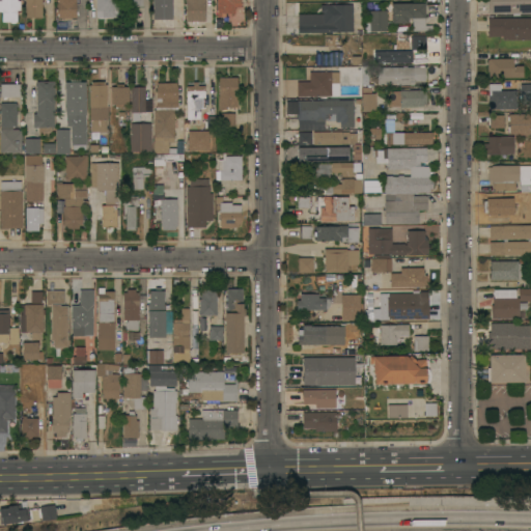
[(20,0),(20,9),(17,10),(17,22),(15,22),(15,23),(10,23),(10,22),(1,22),(1,11),(0,11),(0,0),(20,0)]
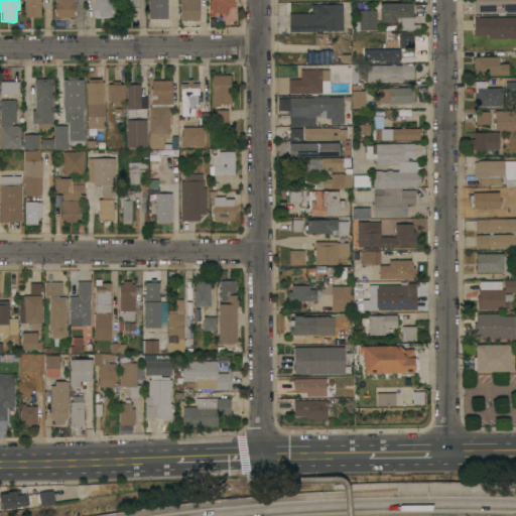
[(38,0),(39,17),(23,17),(22,0),(38,0)]
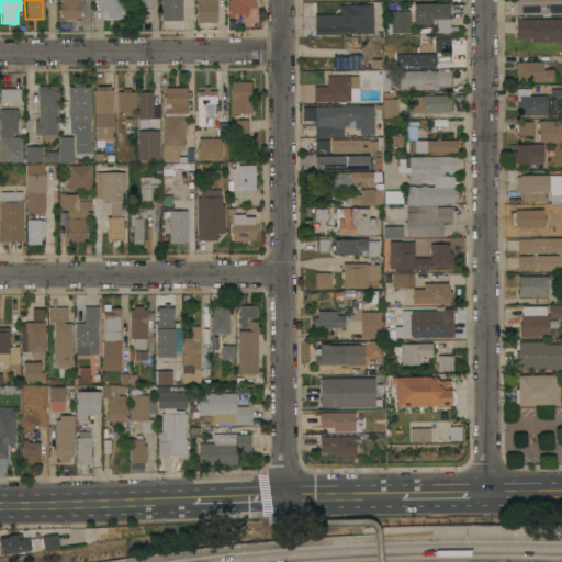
[(60,0),(79,0),(79,19),(60,19),(60,0)]
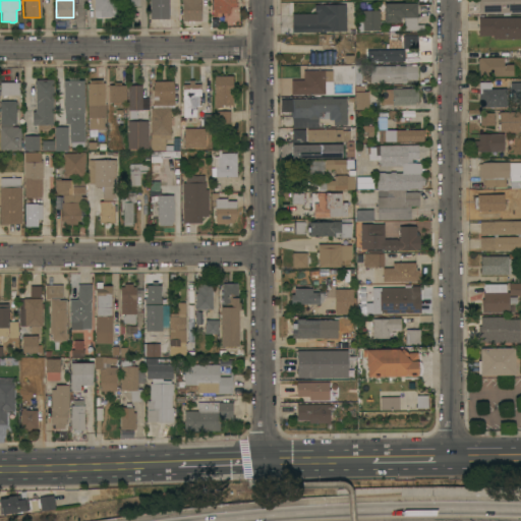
[(93,0),(115,0),(115,16),(93,16),(93,0)]
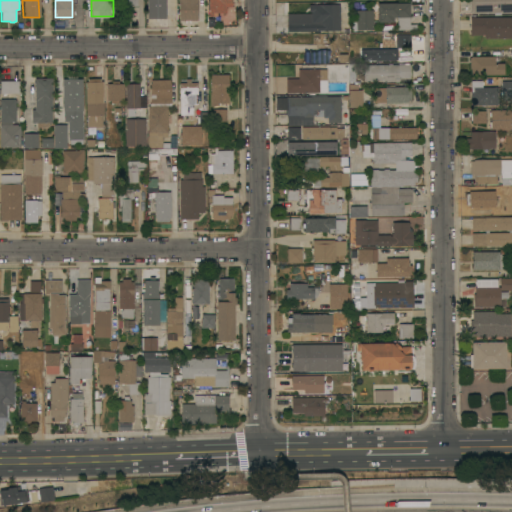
[(135,0),(120,0),(120,15),(135,15),(135,0)]
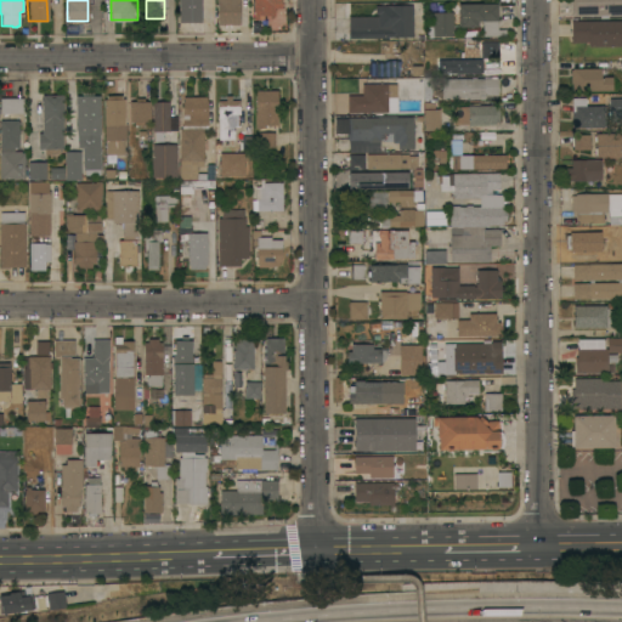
[(177,0),(201,0),(201,23),(177,23),(177,0)]
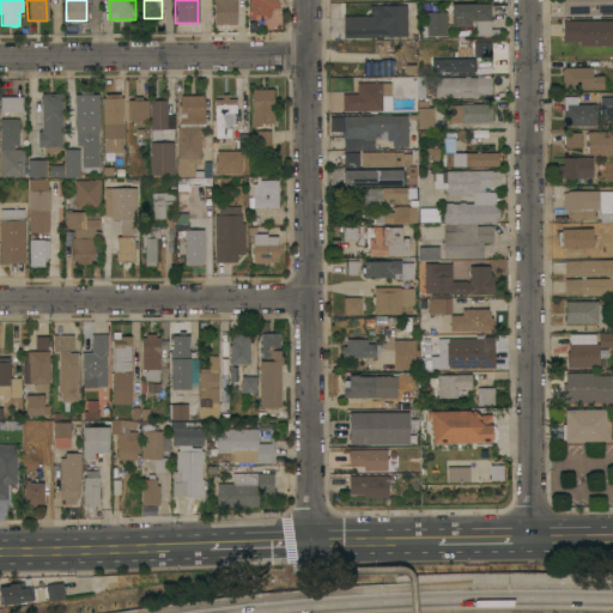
[(212,0),(235,0),(235,24),(212,24),(212,0)]
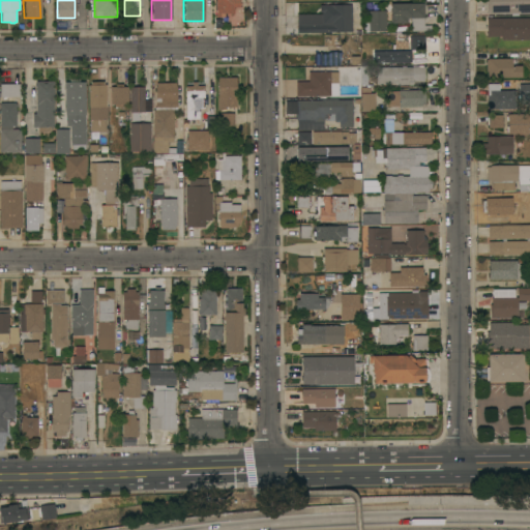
[(240,0),(240,6),(234,6),(234,12),(221,12),(221,17),(215,17),(216,9),(213,9),(213,0),(240,0)]
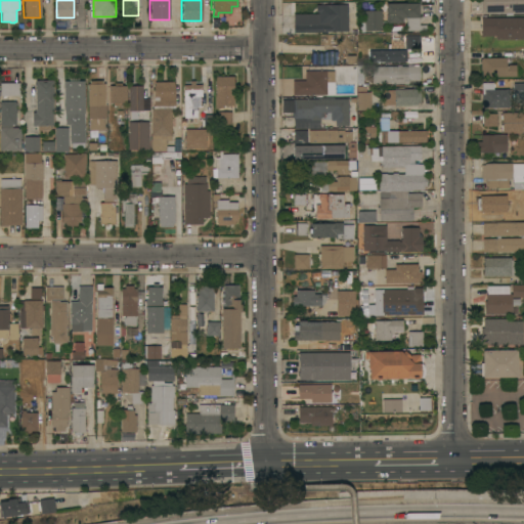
[(523,0),(523,12),(513,12),(513,14),(507,15),(507,12),(482,13),(481,0),(523,0)]
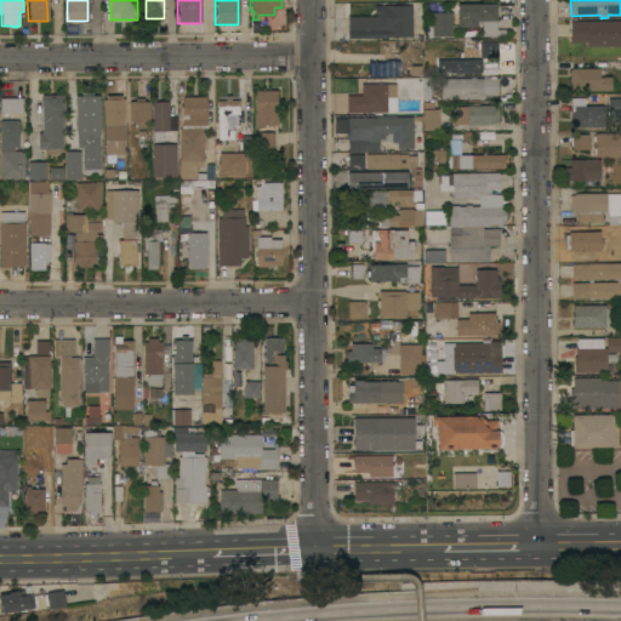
[(497,4),(499,20),(497,20),(497,29),(505,29),(506,35),(483,35),(483,21),(478,21),(478,27),(459,27),(459,4),(497,4)]
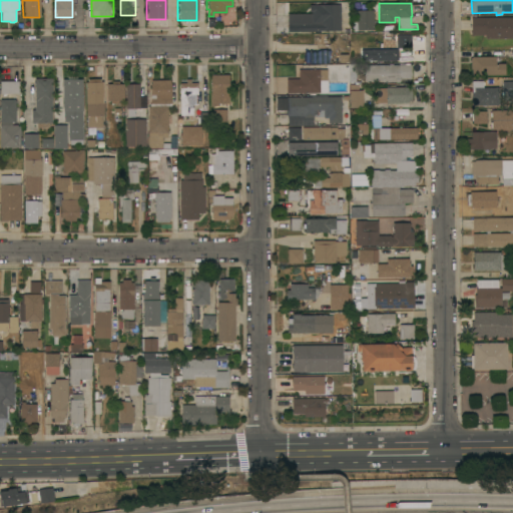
[(313,13),(313,12),(311,12),(311,4),(341,4),(341,30),(320,30),(320,31),(289,31),(288,13),(313,13)]
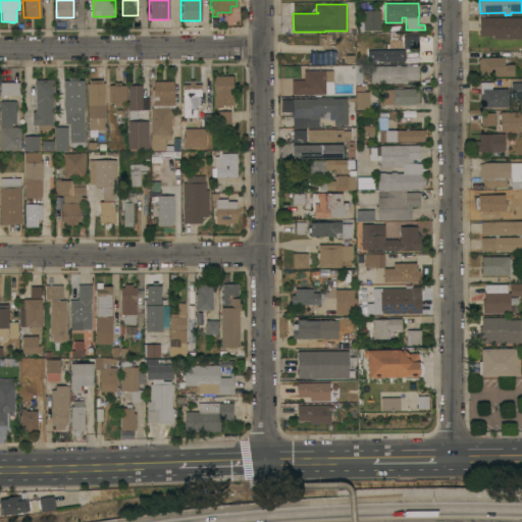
[(380,25),(382,25),(382,30),(359,31),(359,21),(364,21),(364,10),(380,10),(380,25)]
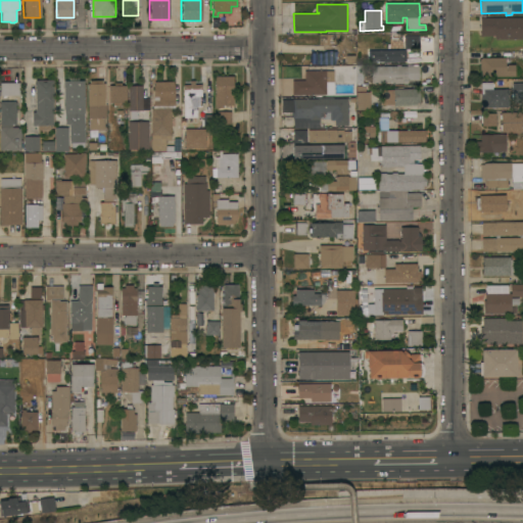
[(522,17),(522,39),(495,39),(495,35),(481,36),(481,17),(522,17)]
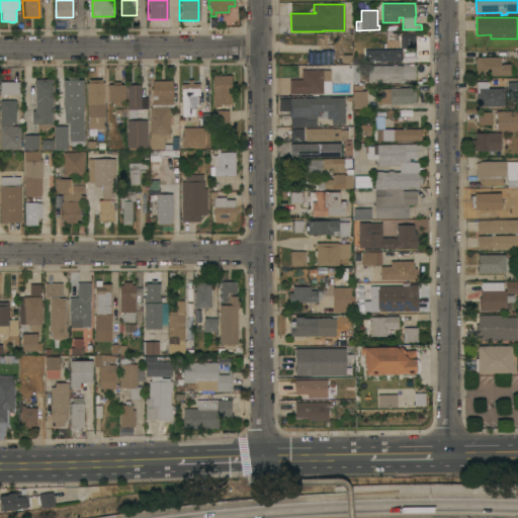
[(416,34),(416,48),(401,48),(401,34),(416,34)]
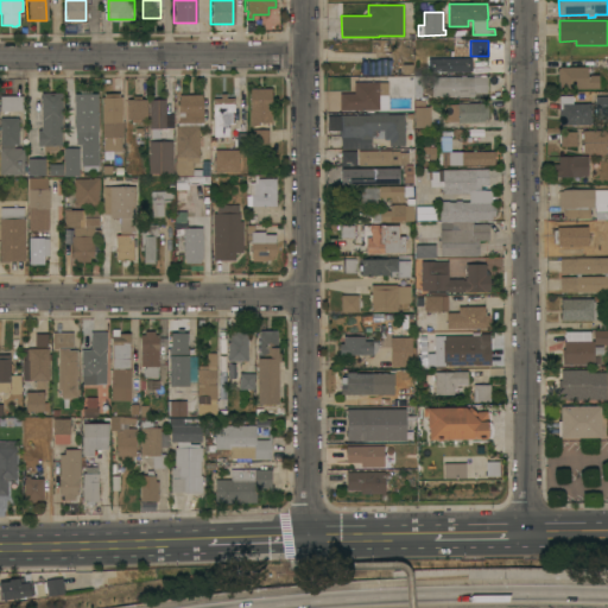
[(473,58),(473,71),(470,71),(470,73),(457,73),(457,71),(429,71),(429,58),(473,58)]
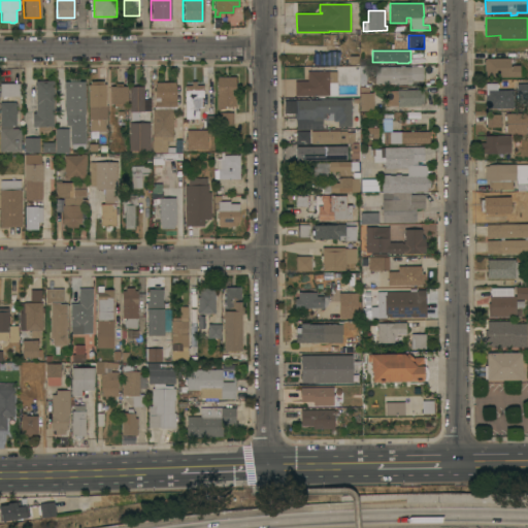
[(315,64),(315,53),(330,54),(331,52),(340,52),(339,60),(338,60),(338,65),(315,64)]
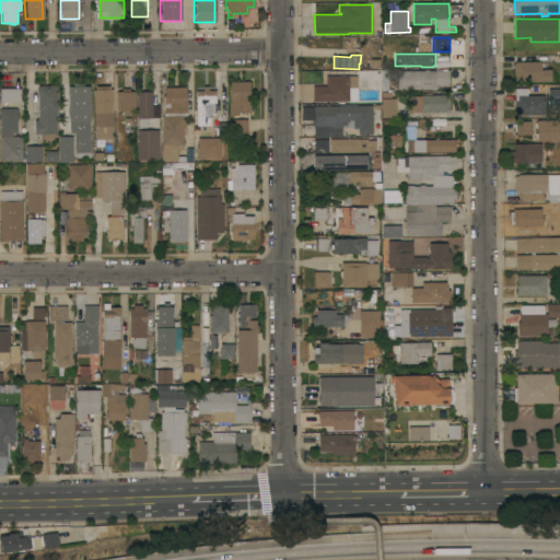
[(541,61),(541,69),(551,69),(551,81),(514,81),(514,63),(516,63),(516,61),(541,61)]
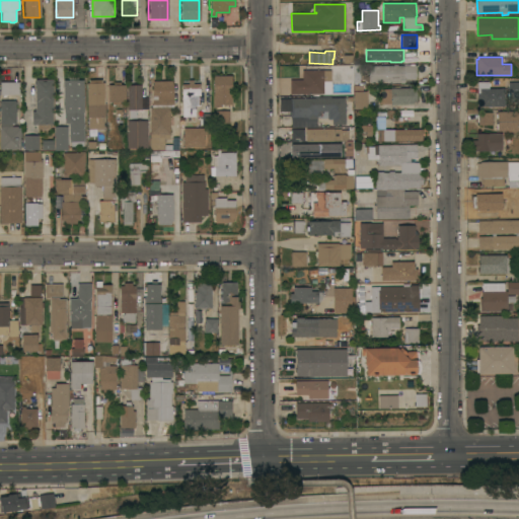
[(291,93),(291,79),(303,79),(303,70),(306,70),(306,65),(323,65),(323,70),(331,70),(331,81),(324,81),(324,93),(291,93)]
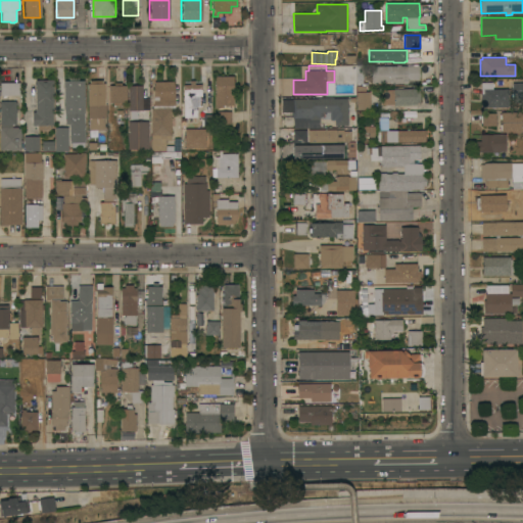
[(420,65),(420,80),(409,80),(409,84),(403,84),(403,83),(372,83),(372,66),(420,65)]
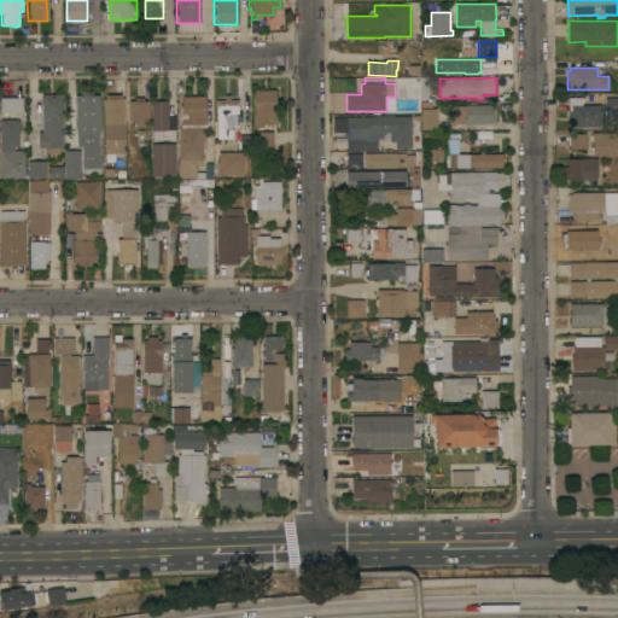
[(252,89),(274,89),(274,124),(262,124),(262,127),(252,127),(252,89)]
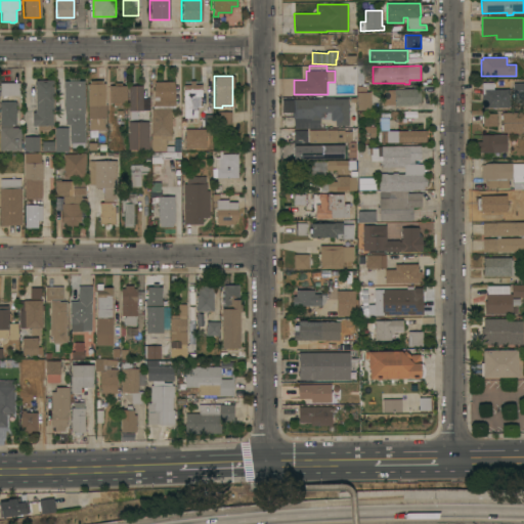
[(34,80),(52,80),(52,101),(51,101),(51,125),(49,125),(49,130),(37,130),(37,126),(31,126),(31,113),(35,113),(34,80)]
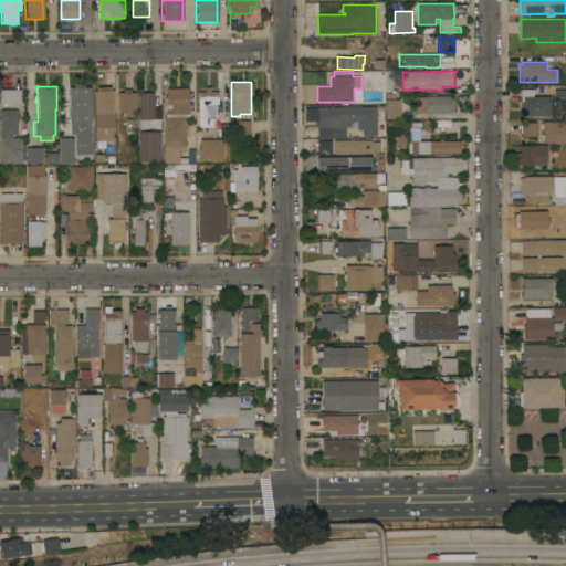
[(90,87),(91,159),(76,159),(76,155),(73,155),(73,164),(59,164),(58,138),(69,138),(69,115),(67,115),(67,87),(90,87)]
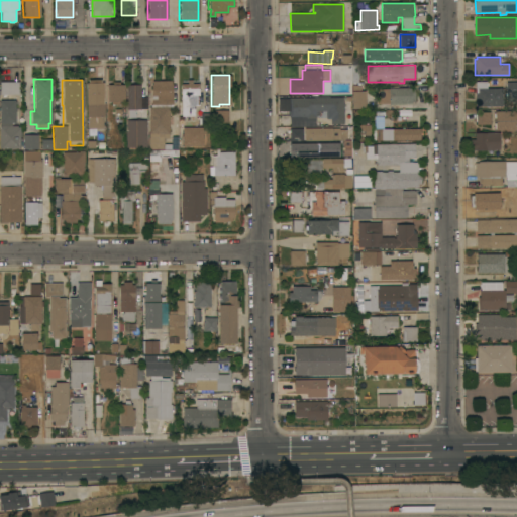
[(85,83),(88,83),(88,80),(100,80),(100,82),(102,82),(103,116),(102,116),(102,128),(88,128),(87,117),(86,117),(85,83)]
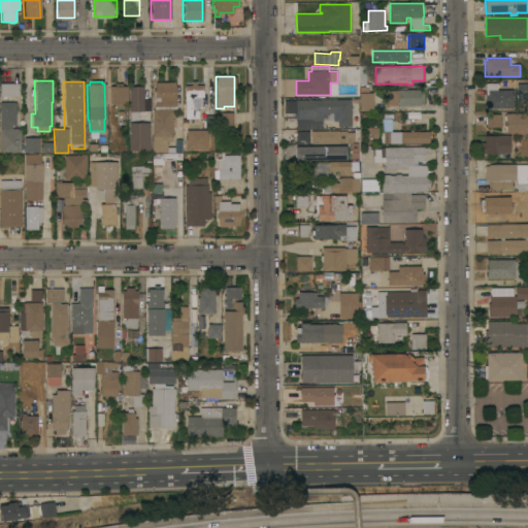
[(154,86),(155,86),(155,83),(174,81),(174,86),(175,86),(175,106),(155,106),(154,86)]
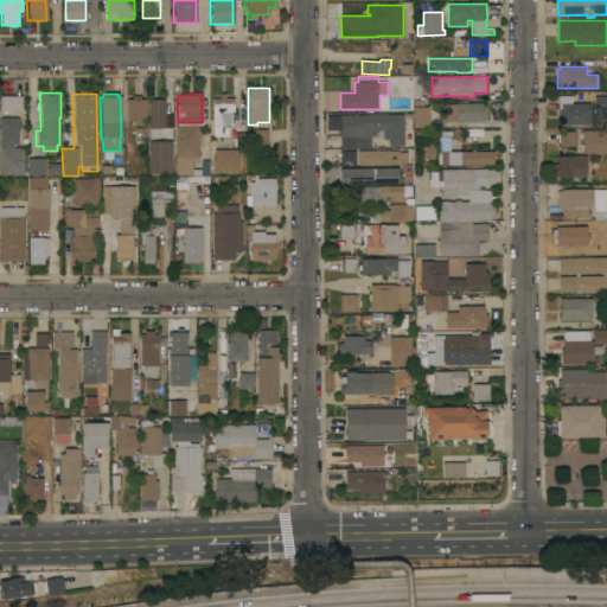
[(212,98),(219,98),(219,94),(224,94),(224,98),(232,98),(232,121),(227,121),(228,136),(212,136),(212,98)]
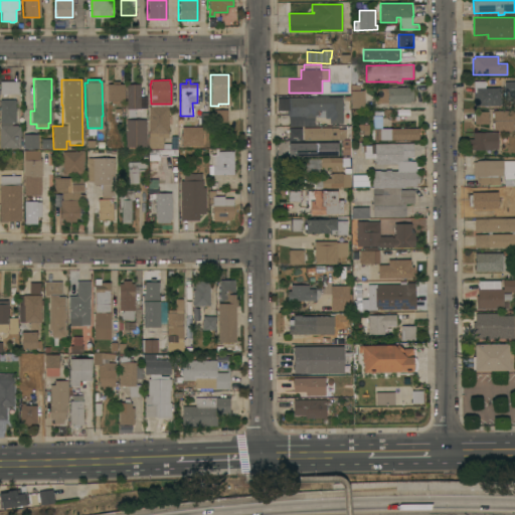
[(474,80),(486,80),(486,88),(501,88),(501,106),(475,106),(474,80)]
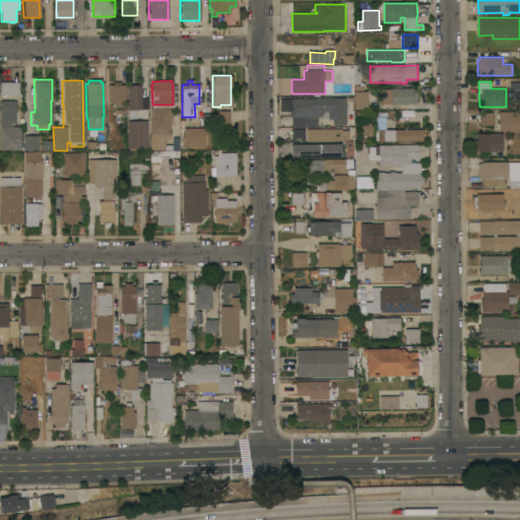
[(18,94),(0,94),(0,82),(18,82),(18,94)]
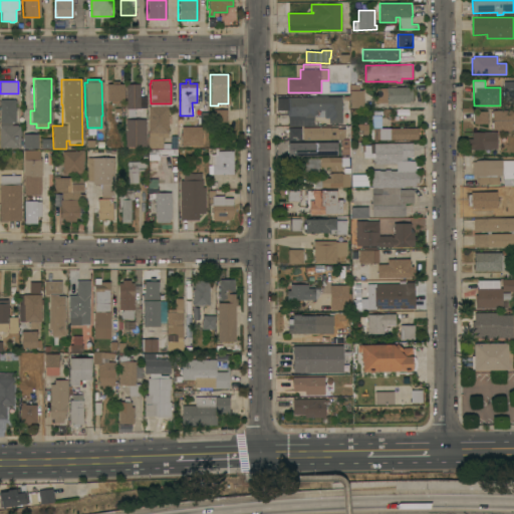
[(513,100),(504,100),(504,81),(513,81),(513,100)]
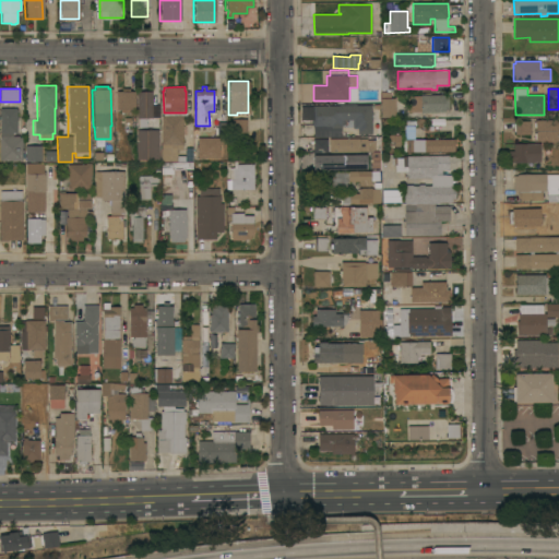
[(134,91),(134,109),(128,109),(128,113),(120,113),(120,109),(116,109),(116,91),(134,91)]
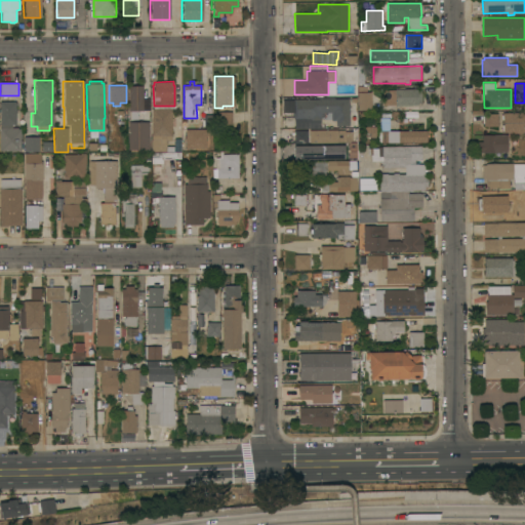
[(127,86),(140,86),(140,111),(135,111),(136,120),(127,120),(127,86)]
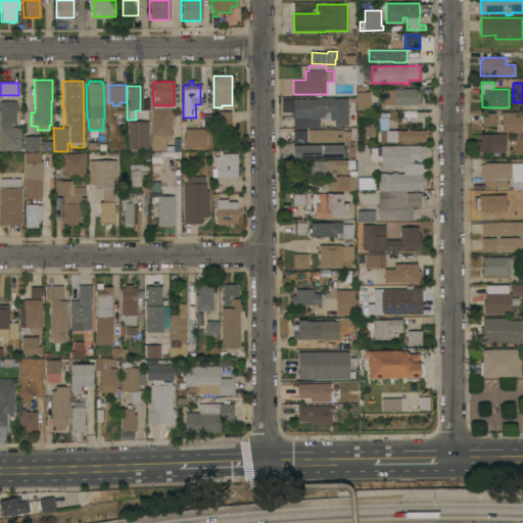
[(357,92),(357,86),(366,86),(366,92),(371,92),(371,109),(358,109),(357,92)]
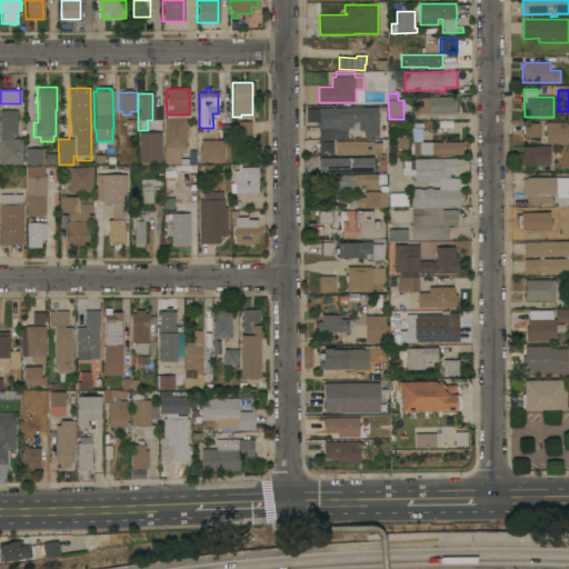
[(453,96),(453,98),(457,98),(458,111),(453,111),(453,113),(429,115),(429,113),(416,113),(416,98),(429,98),(429,97),(453,96)]
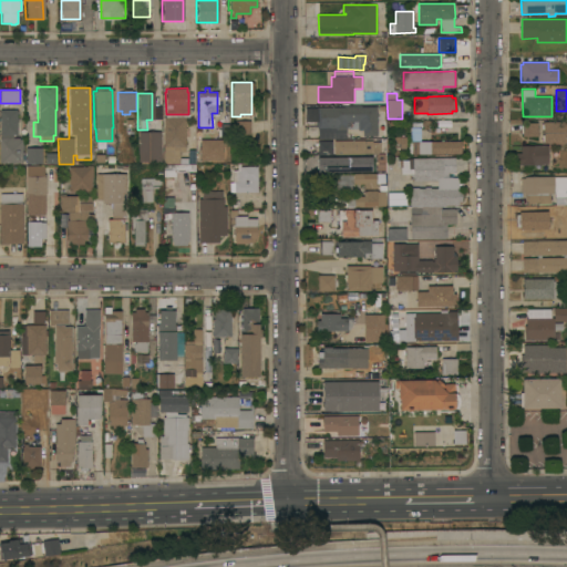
[(378,136),(363,136),(363,130),(359,130),(359,121),(351,121),(351,125),(347,125),(347,130),(336,130),(336,127),(320,127),(320,121),(306,121),(306,107),(319,107),(319,106),(344,106),(344,105),(362,105),(362,106),(378,106),(378,136)]
